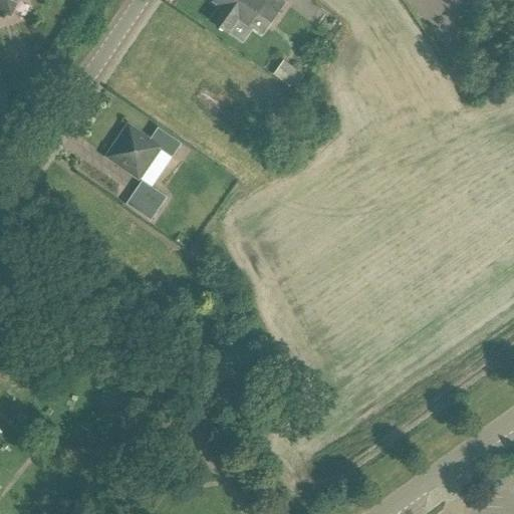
[(0,0),(0,10),(9,15),(16,0),(0,0)]
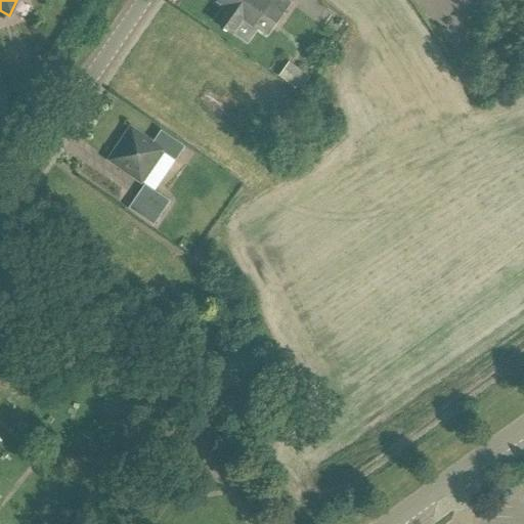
[(214,25),(235,40),(246,25),(251,28),(260,15),(275,26),(291,4),(284,0),(218,0),(216,4),(224,9),(214,25)]
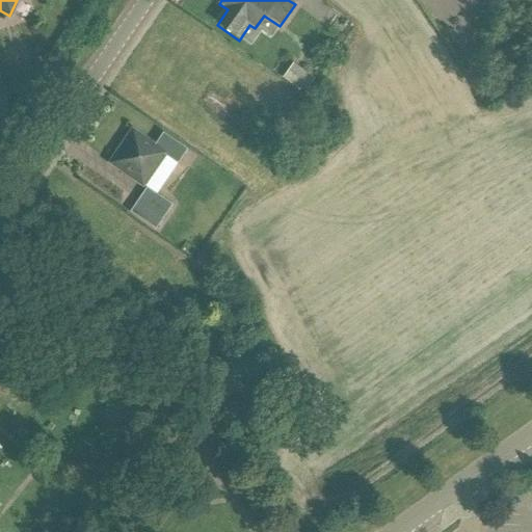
[(284,78),(306,94),(314,82),(293,67),(284,78)]
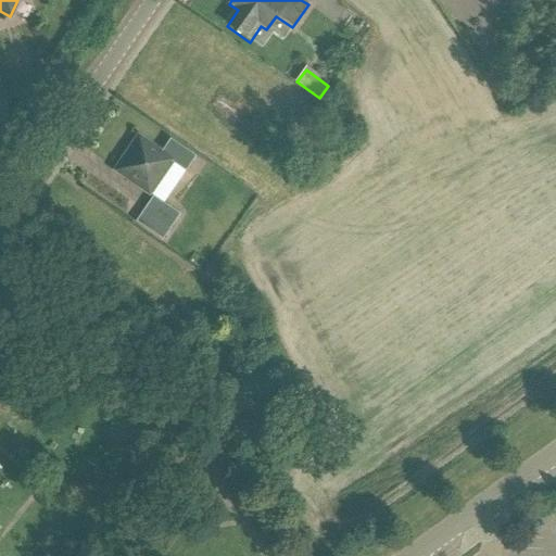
[(114,173),(151,198),(175,164),(137,139),(114,173)]
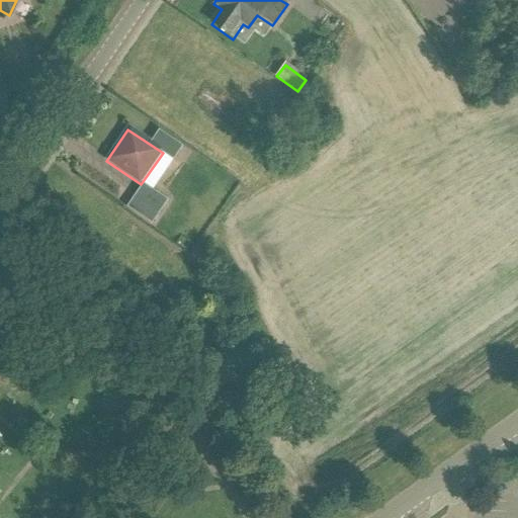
[(144,183),(135,195),(159,212),(168,199),(144,183)]
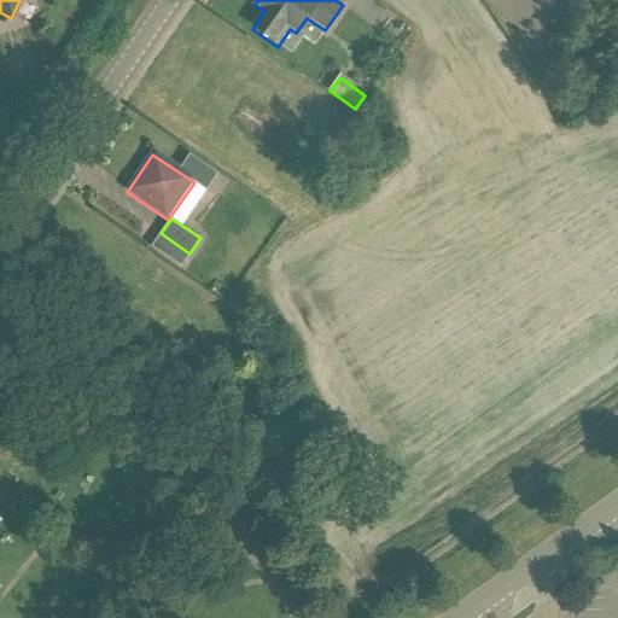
[(180,268),(190,254),(161,233),(151,248),(180,268)]
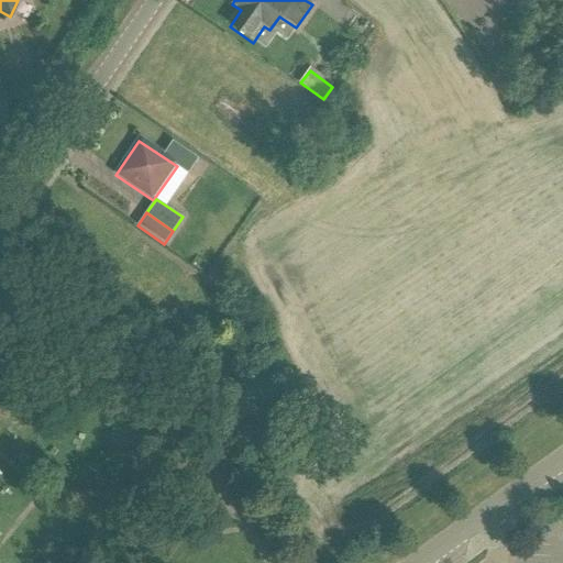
[(0,392),(6,396),(13,385),(0,375),(0,392)]
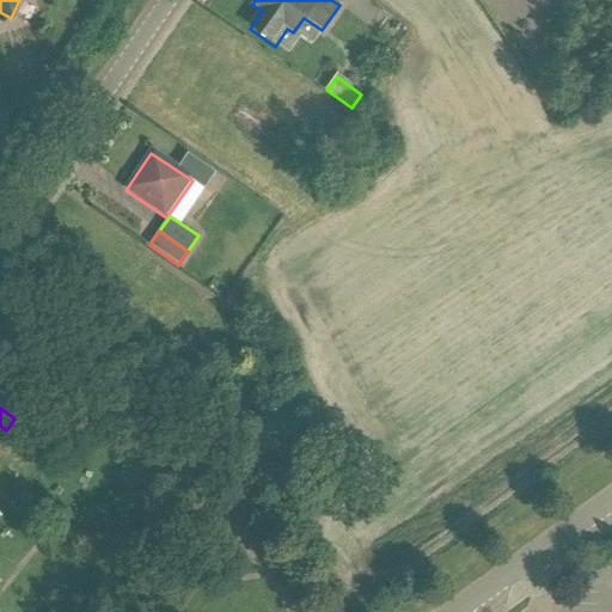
[(7,494),(17,502),(24,493),(14,485),(7,494)]
